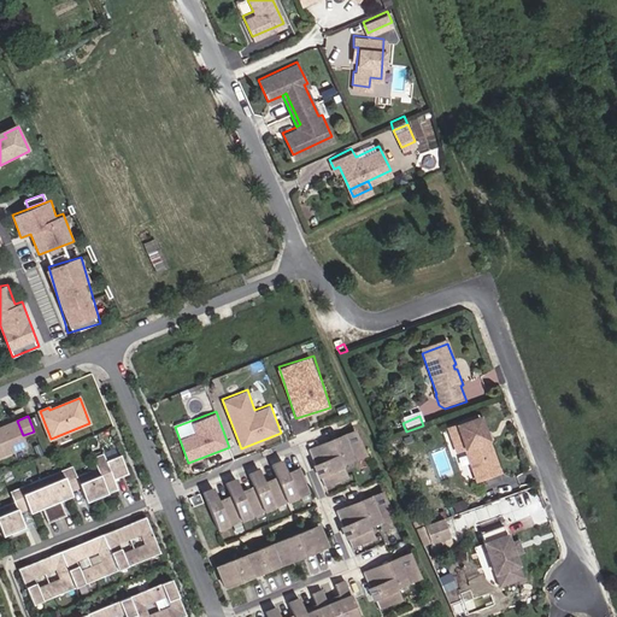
[(0,453),(27,442),(23,435),(17,421),(0,427),(0,453)]
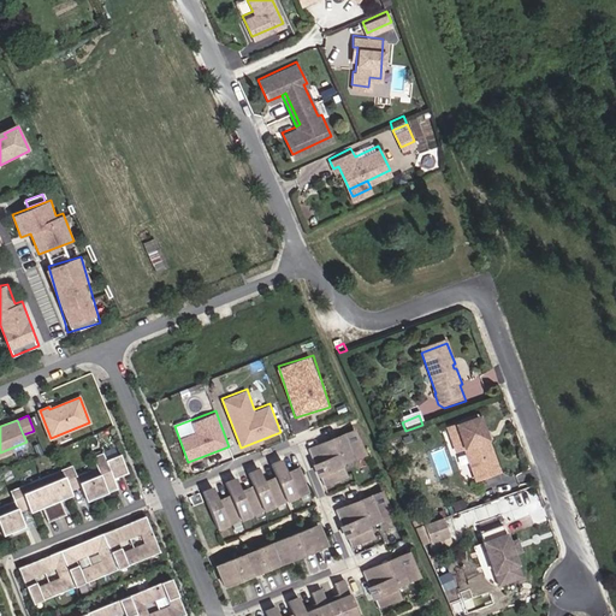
[(339,452),(361,443),(351,420),(306,438),(320,473),(343,463),(339,452)]
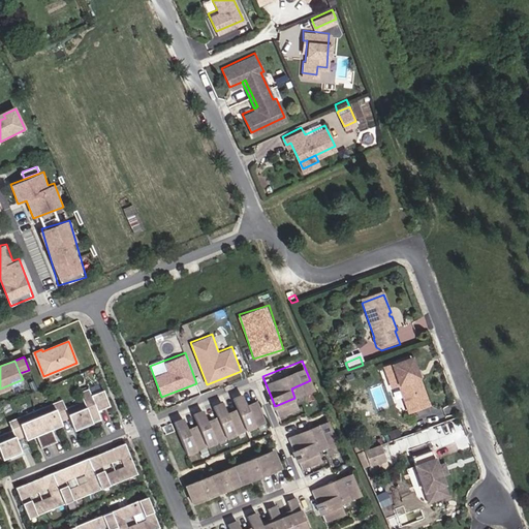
[(419,380),(417,381),(416,378),(418,377),(412,362),(384,372),(389,382),(397,379),(401,390),(410,416),(430,409),(419,380)]
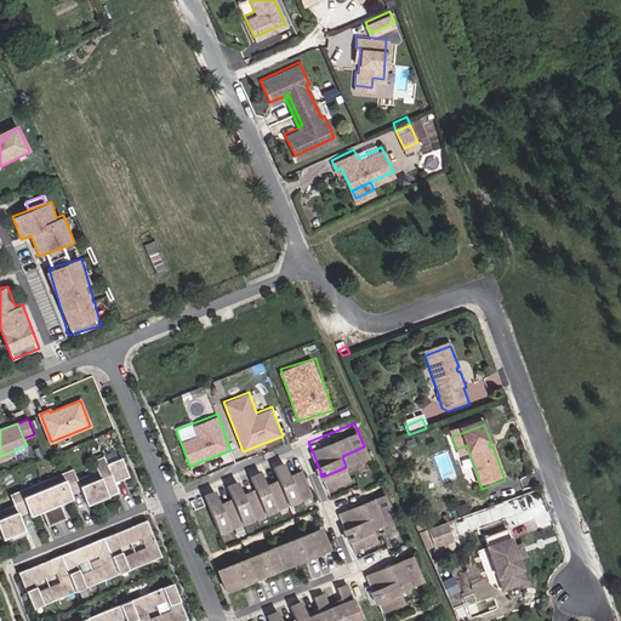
[(461,461),(471,457),(466,445),(456,449),(461,461)]
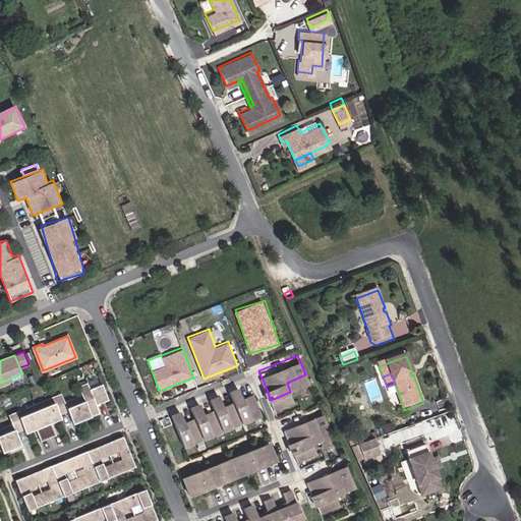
[(176,438),(233,415),(252,407),(244,388),(234,393),(229,381),(221,384),(226,396),(215,400),(210,388),(201,392),(207,404),(196,408),(191,396),(182,399),(187,411),(177,415),(172,403),(163,407),(176,438)]
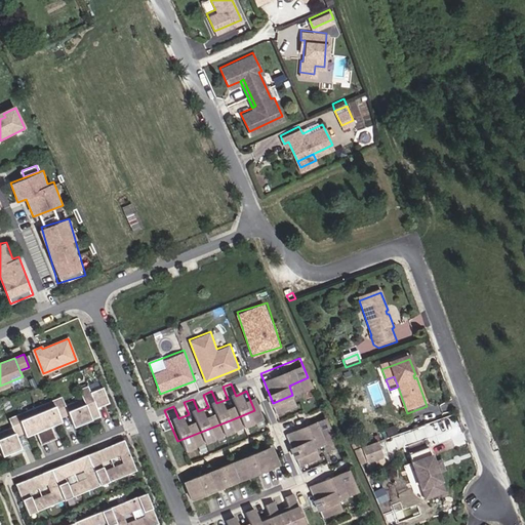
[(63,421),(61,417),(69,414),(73,425),(83,419),(85,422),(101,416),(96,408),(110,403),(103,387),(90,392),(88,386),(79,389),(82,396),(65,403),(62,396),(9,417),(12,426),(0,430),(0,447),(3,455),(10,452),(9,449),(21,445),(16,435),(25,432),(26,436),(36,432),(41,444),(57,438),(52,426),(63,421)]
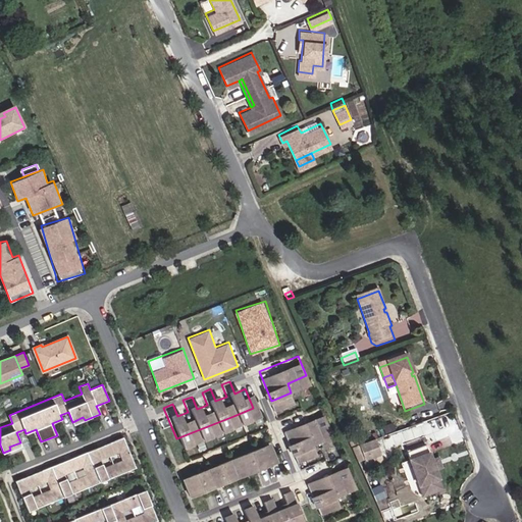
[(310,435),(329,428),(320,408),(281,424),(295,453),(314,445),(310,435)]
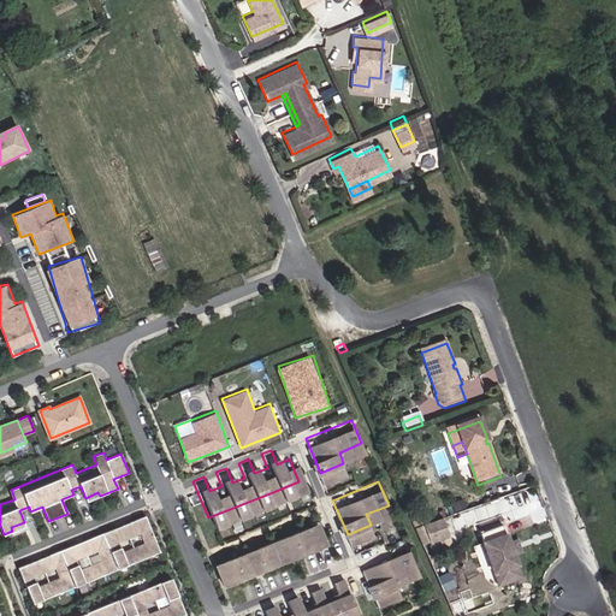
[(467,511),(465,504),(454,508),(456,516),(467,511)]
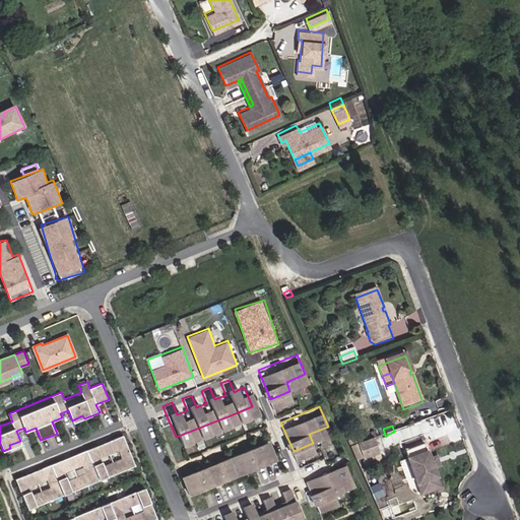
[(449,439),(461,431),(460,428),(447,436),(449,439)]
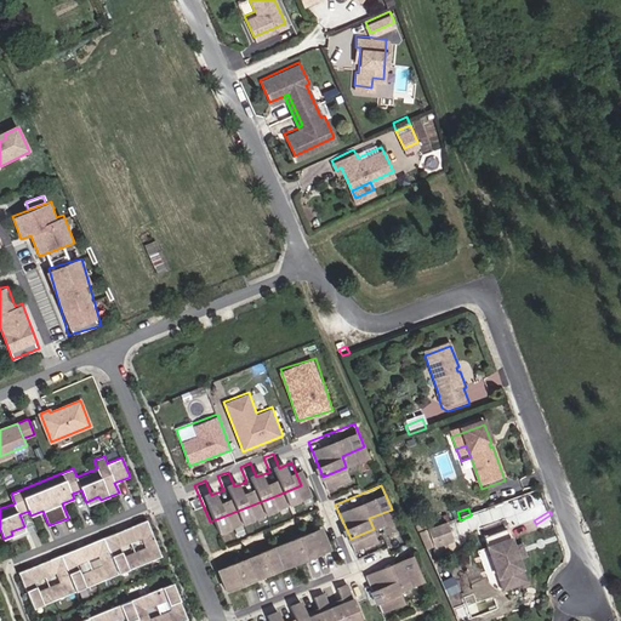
[(118,574),(161,557),(147,520),(136,525),(140,534),(132,537),(134,541),(126,543),(125,540),(118,543),(114,534),(103,537),(118,574)]
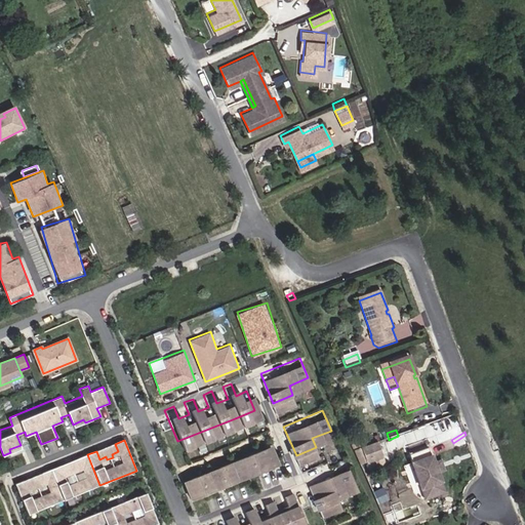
[(229,468),(246,460),(247,463),(264,457),(260,448),(256,450),(253,442),(211,459),(214,467),(210,469),(214,478),(231,471),(229,468)]
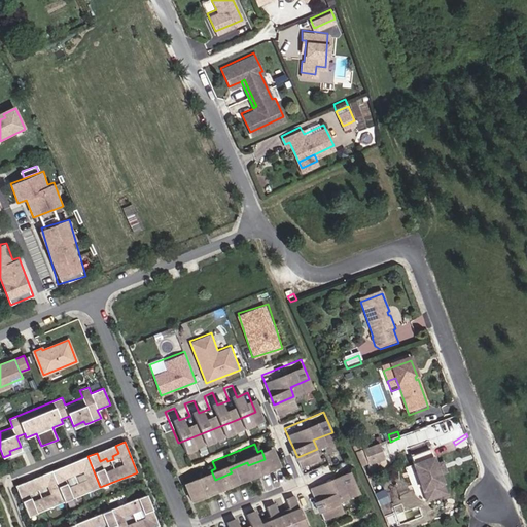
[(358,445),(353,447),(357,456),(361,454),(358,445)]
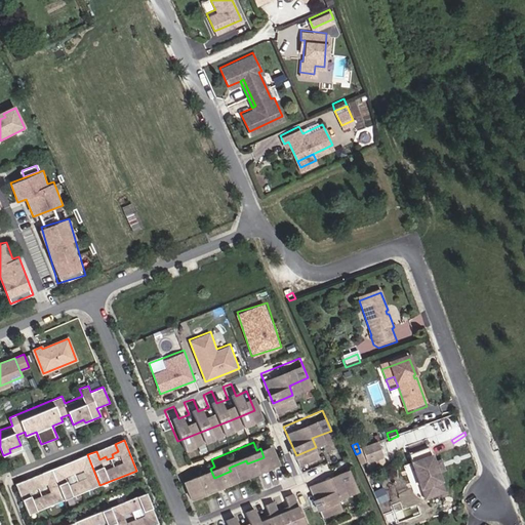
[(384,460),(378,446),(360,452),(356,454),(362,469),(384,460)]
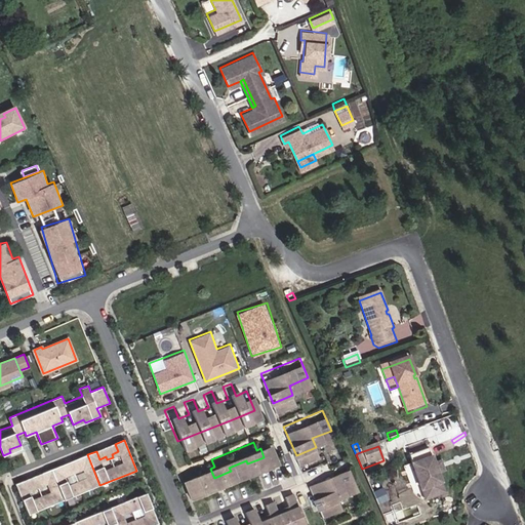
[(430,451),(410,458),(413,467),(426,500),(445,493),(439,476),(436,469),(436,468),(430,451)]
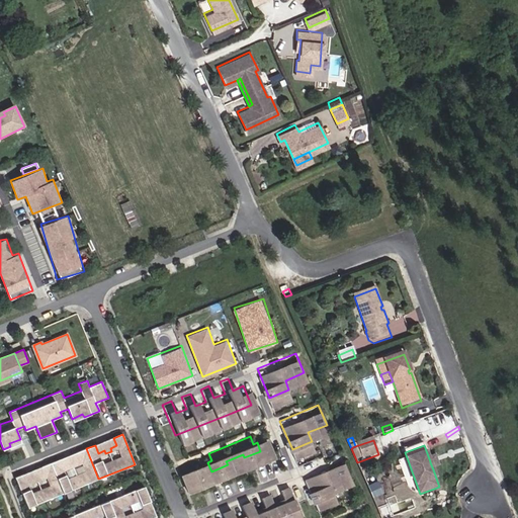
[(63,494),(98,479),(86,448),(78,452),(81,460),(75,462),(76,465),(70,467),(69,465),(62,467),(59,459),(51,463),(63,494)]
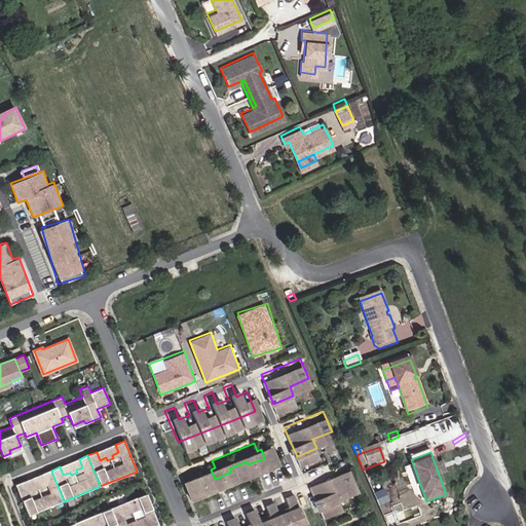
[(335,491),(354,483),(345,463),(306,479),(320,509),(339,500),(335,491)]
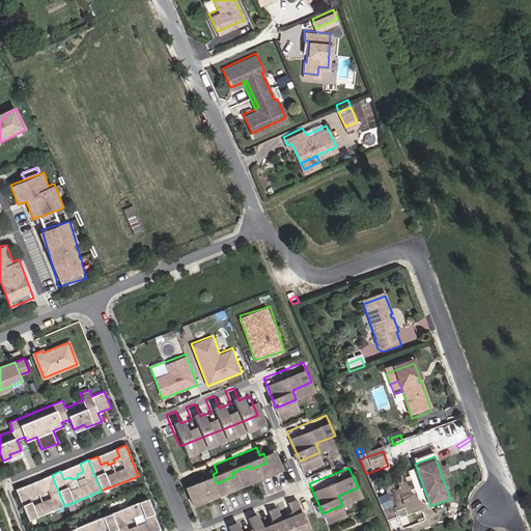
[(210,485),(206,476),(202,478),(199,470),(178,479),(184,492),(192,488),(194,493),(210,485)]
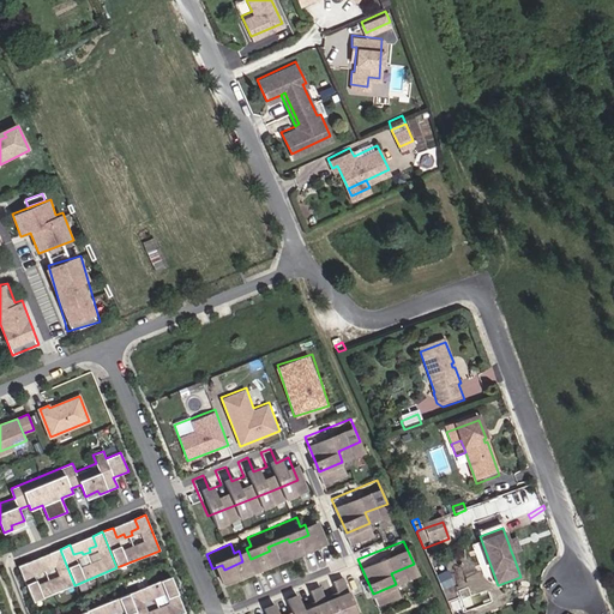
[(521,554),(517,543),(510,547),(510,548),(513,557),(521,554)]
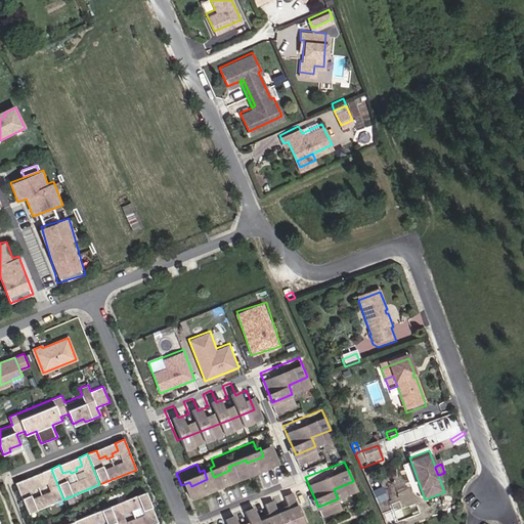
[(27,514),(63,499),(51,469),(42,472),(45,480),(39,482),(40,485),(34,488),(33,485),(27,487),(24,480),(14,483),(27,514)]
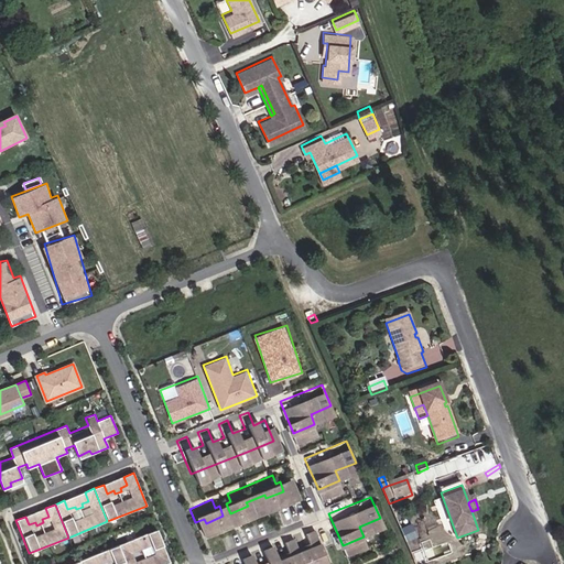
[(294,563),(318,554),(305,521),(295,524),(301,538),(290,542),(284,529),(274,533),(280,546),(269,551),(263,538),(255,541),(259,554),(248,559),(242,545),(234,550),(239,563),(235,563),(294,563)]
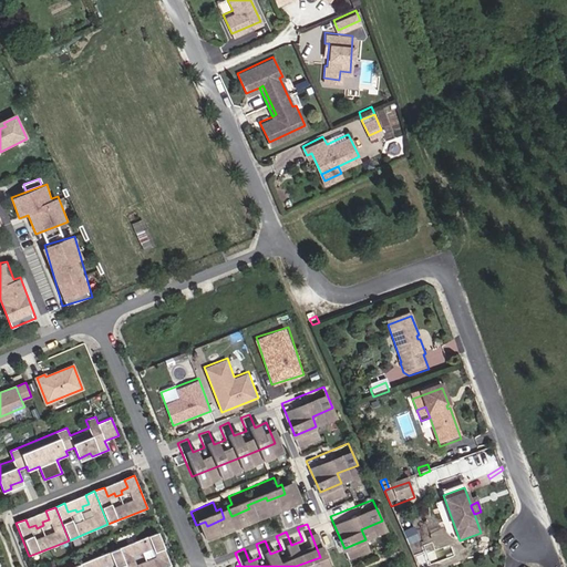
[(166,566),(171,566),(157,533),(117,548),(124,566),(142,566),(144,566),(142,563),(150,560),(151,564),(157,562),(158,566),(166,566)]
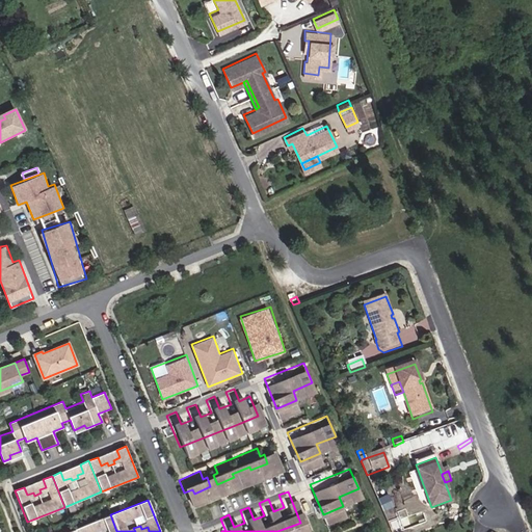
[(116,531),(110,514),(73,529),(74,531),(116,531)]
